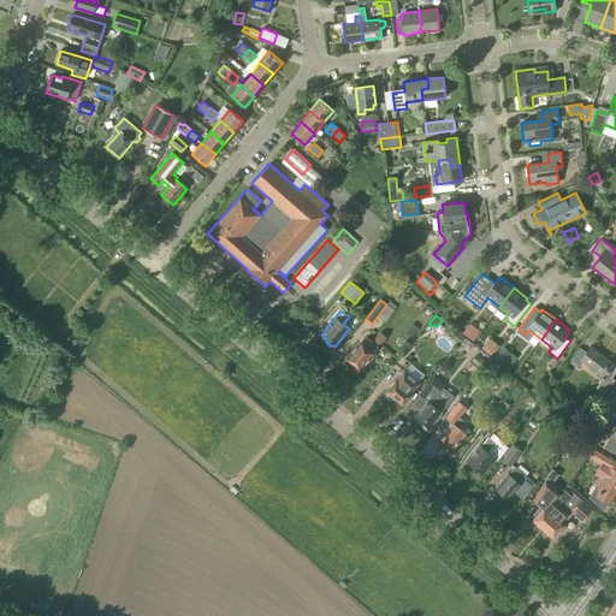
[(419,329),(412,324),(404,333),(410,338),(419,329)]
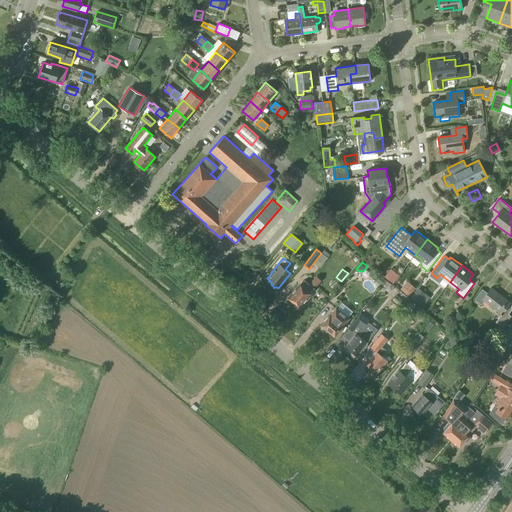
[(393,284),(399,275),(390,269),(384,277),(393,284)]
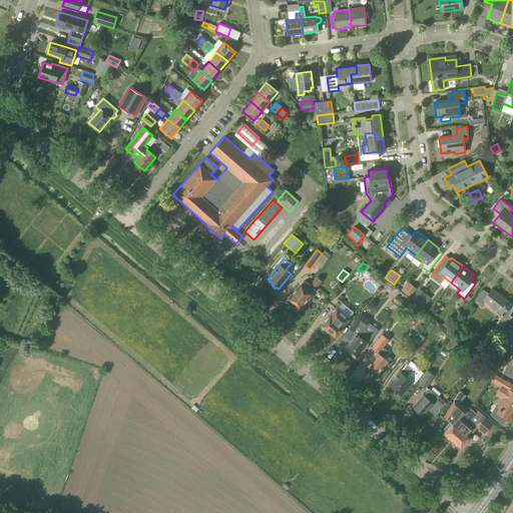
[(382,287),(386,282),(376,274),(372,279),(382,287)]
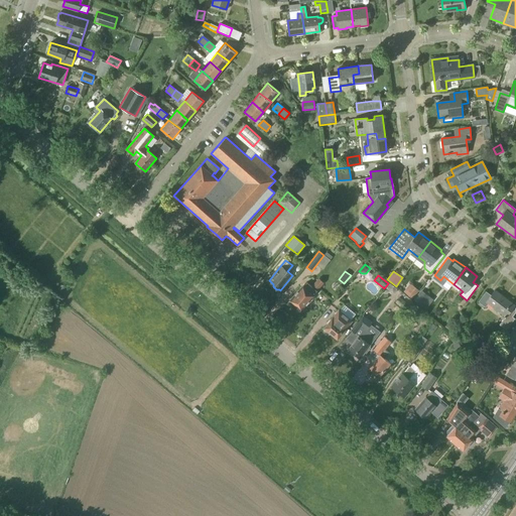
[(317,289),(324,283),(318,278),(312,285),(317,289)]
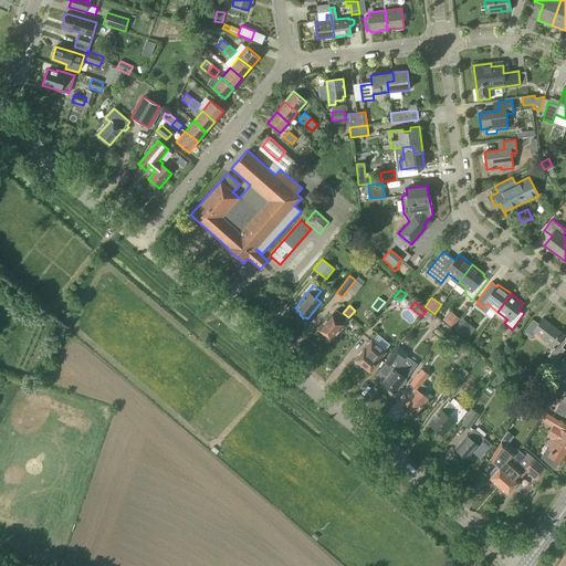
[(331,313),(317,328),(324,335),(324,336),(326,338),(327,338),(331,341),(344,325),(343,323),(346,318),(336,311),(333,315),(331,313)]
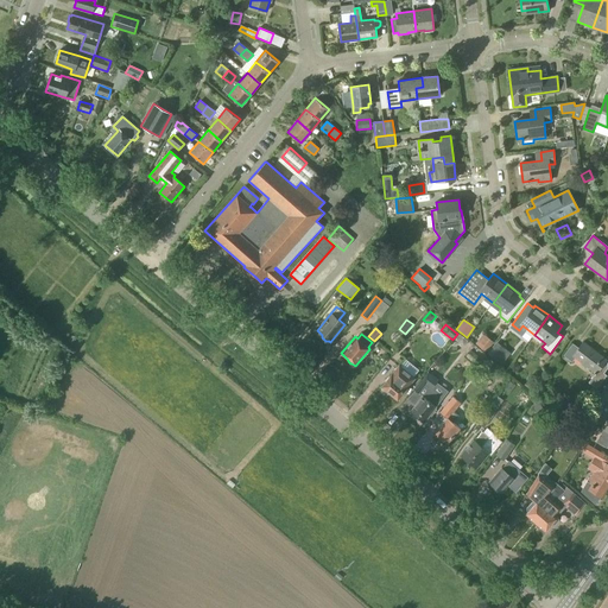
[(463,347),(468,342),(458,334),(455,340),(463,347)]
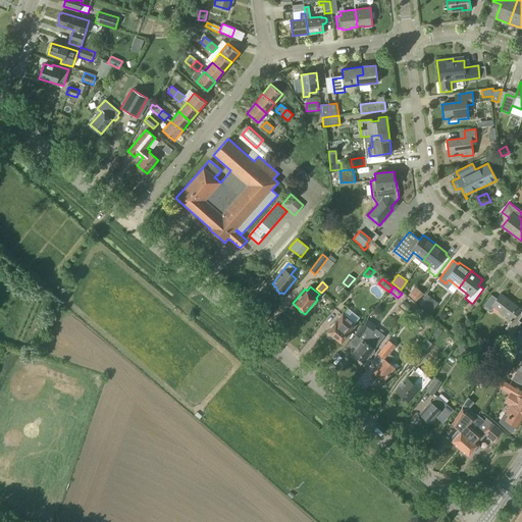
[(423,294),(417,289),(410,298),(417,303),(423,294)]
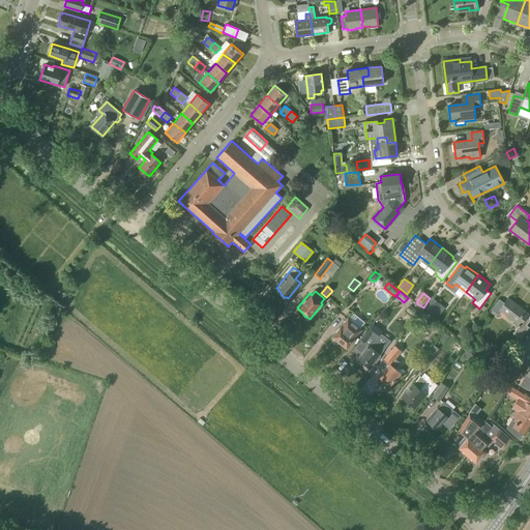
[(432,315),(440,304),(433,298),(424,308),(432,315)]
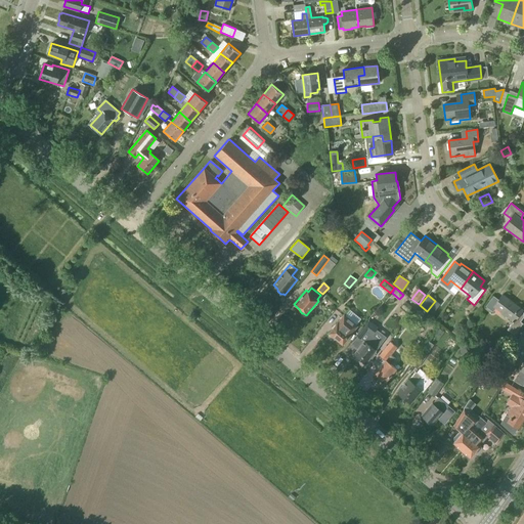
[(493,296),(485,306),(492,312),(495,308),(513,321),(507,330),(514,335),(522,323),(520,321),(523,316),(523,312),(522,311),(523,310),(503,295),(498,300),(493,296)]
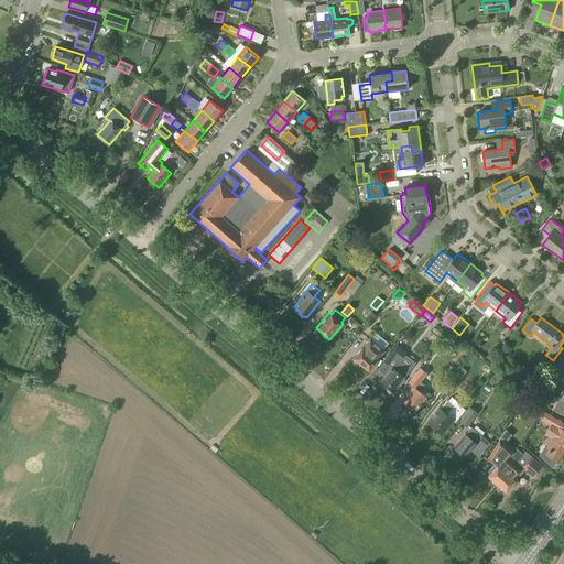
[(368,370),(383,351),(370,340),(355,358),(368,370)]
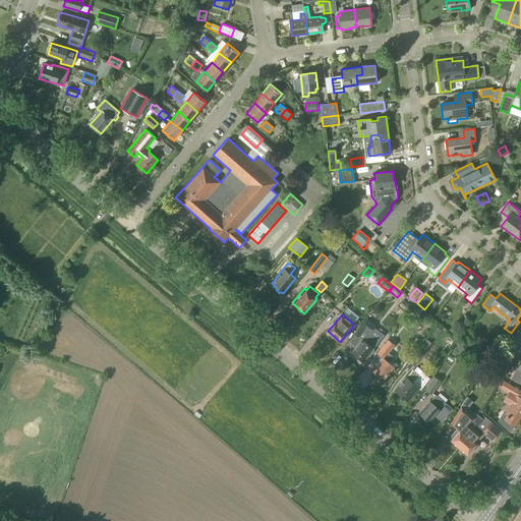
[(362,339),(352,352),(357,356),(356,358),(362,363),(367,356),(369,357),(373,351),(372,350),(380,341),(369,333),(374,326),(366,319),(355,335),(358,337),(359,337),(362,339)]
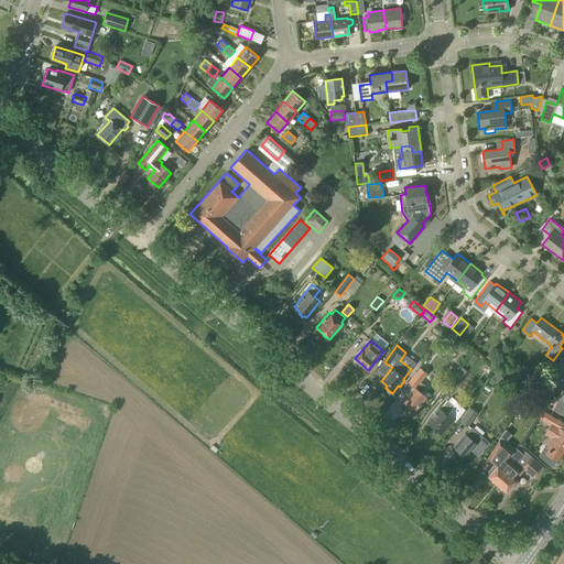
[(563,377),(561,376),(563,369),(563,368),(560,366),(555,373),(553,371),(546,382),(561,390),(563,384),(563,377)]
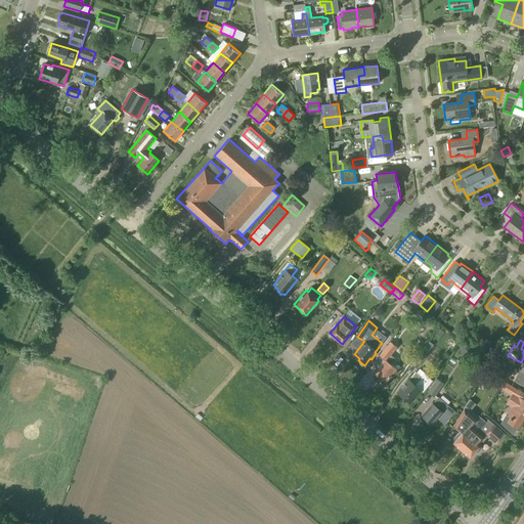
[(390,364),(395,358),(390,355),(396,348),(390,342),(379,356),(385,361),(386,360),(376,374),(385,382),(396,368),(390,364)]
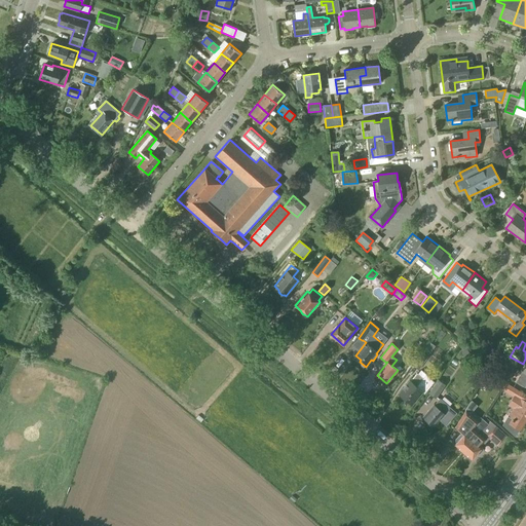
[(463,358),(470,354),(465,347),(459,350),(463,358)]
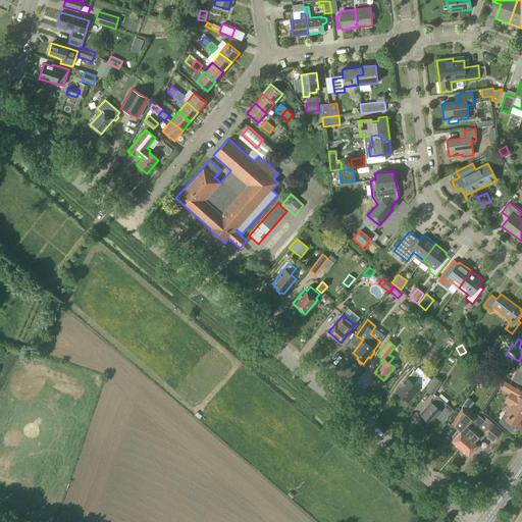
[(415,367),(425,354),(419,350),(409,363),(415,367)]
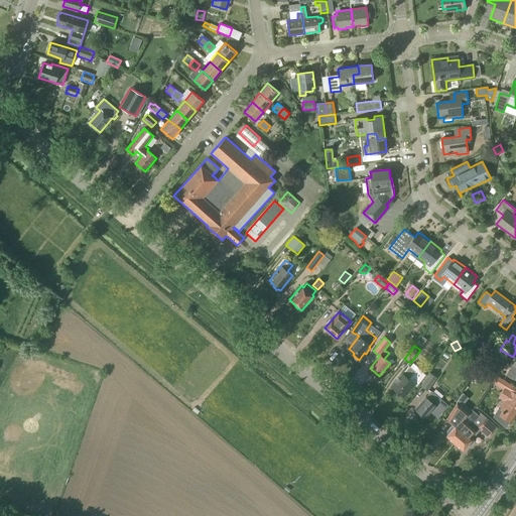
[(461,369),(470,363),(466,356),(456,363),(461,369)]
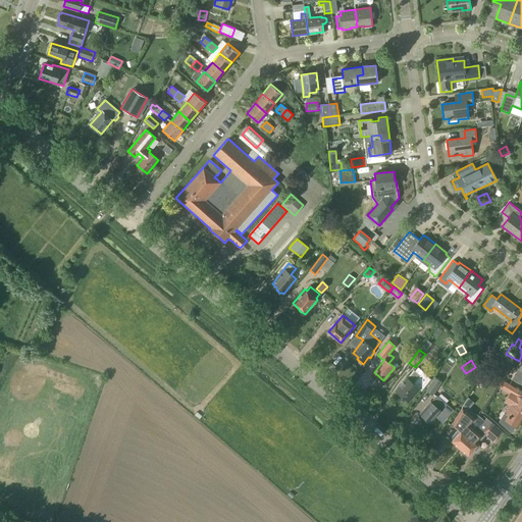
[(521,363),(513,379),(521,384),(521,381),(521,363)]
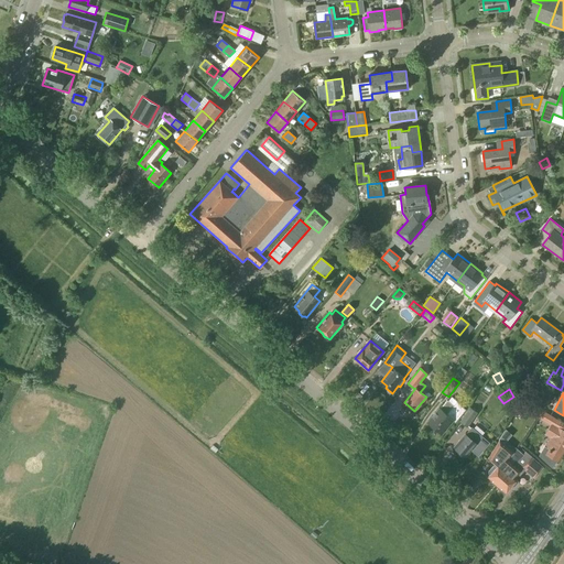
[(440,409),(427,423),(441,434),(453,421),(455,422),(466,410),(457,402),(452,397),(447,401),(446,400),(440,409)]
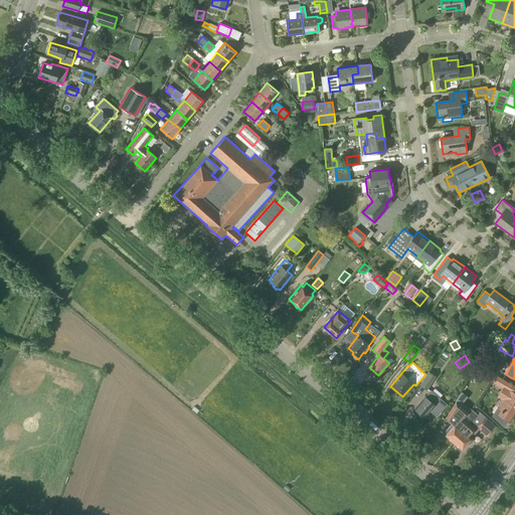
[(491,380),(494,375),(486,371),(484,376),(491,380)]
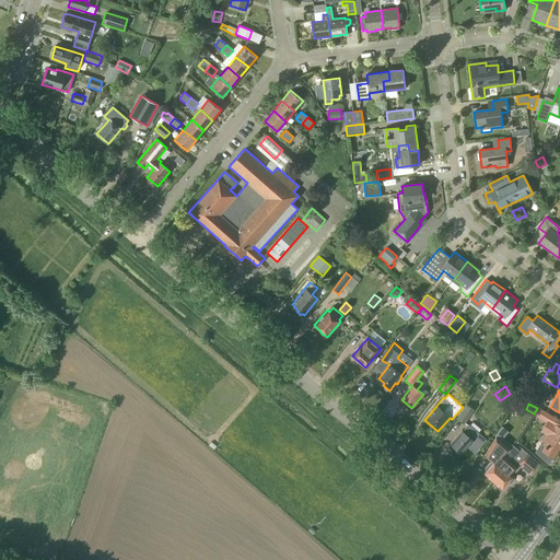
[(464,424),(474,410),(466,405),(456,419),(464,424)]
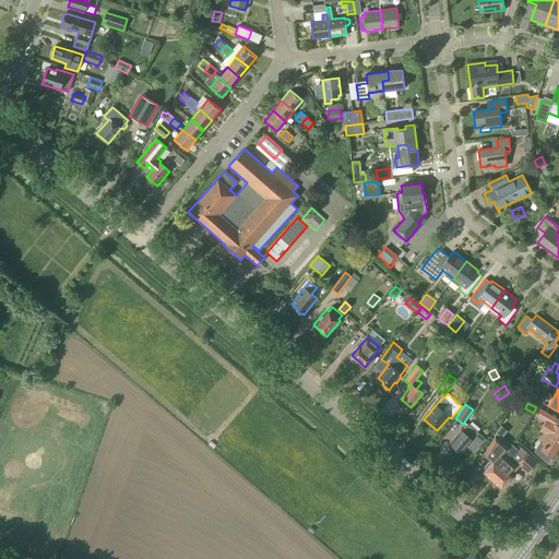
[(558,427),(549,421),(552,416),(551,416),(545,412),(537,407),(534,414),(547,421),(542,430),(546,433),(540,442),(545,445),(539,454),(539,455),(547,463),(551,456),(552,456),(558,445),(558,427)]
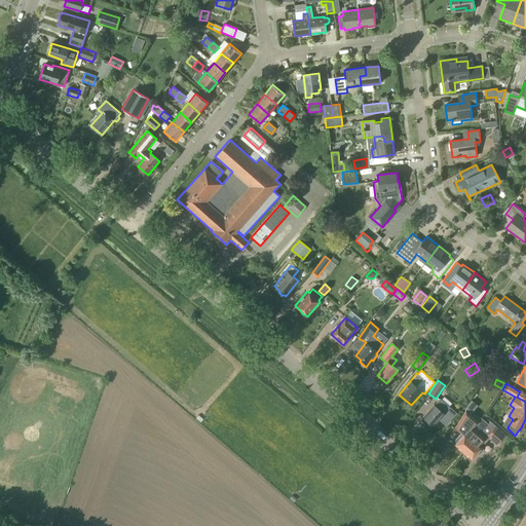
[(516,383),(513,387),(519,391),(520,391),(522,387),(516,383)]
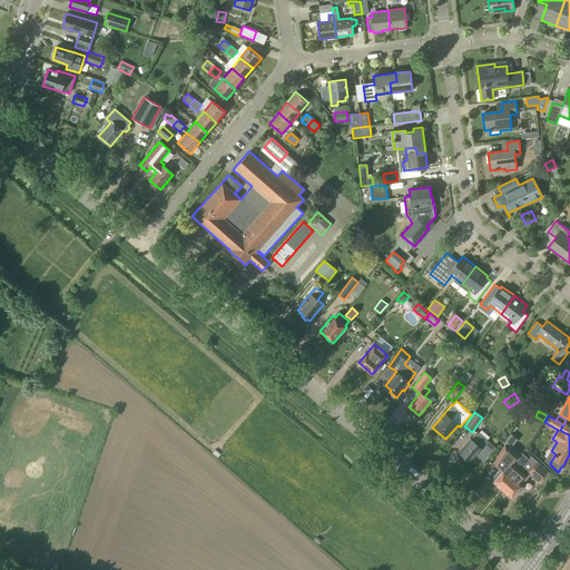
[(489,442),(494,438),(487,428),(481,432),(489,442)]
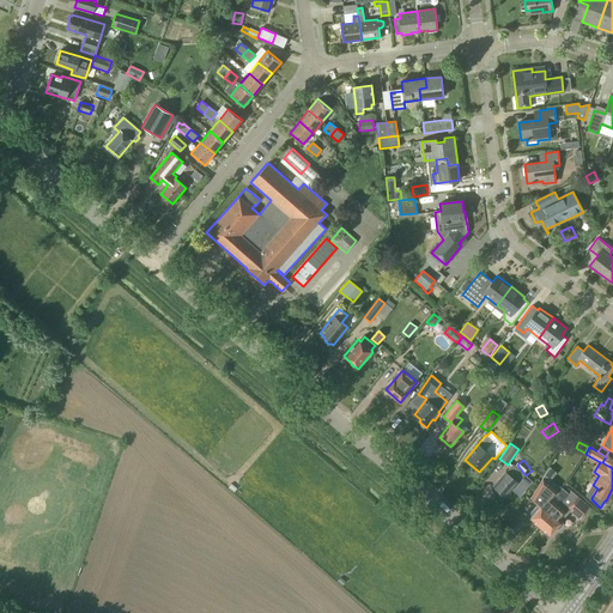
[(507,472),(493,486),(498,491),(499,491),(498,493),(502,497),(504,496),(505,497),(513,490),(520,497),(533,481),(513,465),(507,472)]
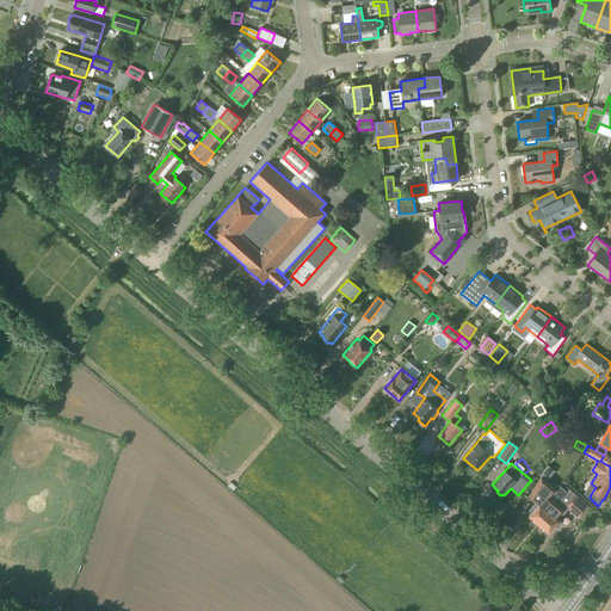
[(541,476),(542,477),(547,481),(550,476),(544,471),(541,476)]
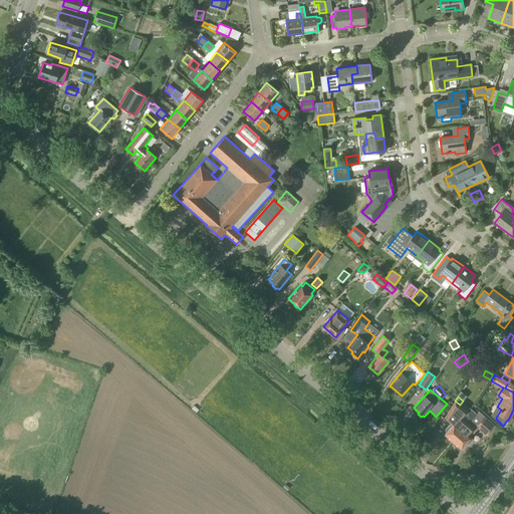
[(453,442),(468,424),(463,420),(469,413),(460,405),(456,402),(446,417),(455,424),(453,425),(452,424),(450,424),(445,430),(445,432),(447,433),(445,435),(446,436),(446,438),(448,440),(450,439),(453,442)]
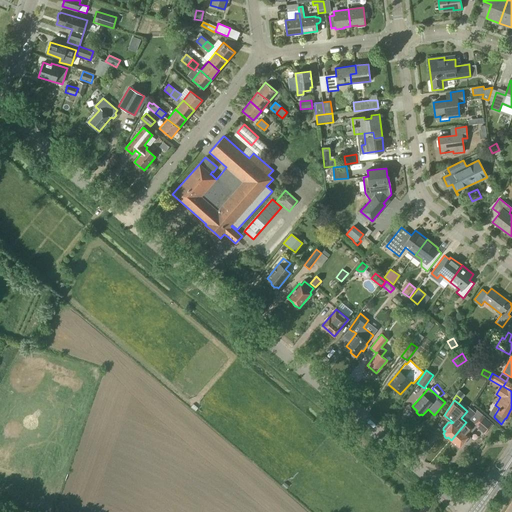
[(466,422),(451,440),(454,443),(454,444),(456,446),(457,446),(459,447),(464,441),(466,441),(469,437),(468,435),(469,435),(468,434),(475,426),(484,435),(493,425),(477,411),(466,423),(466,422)]
